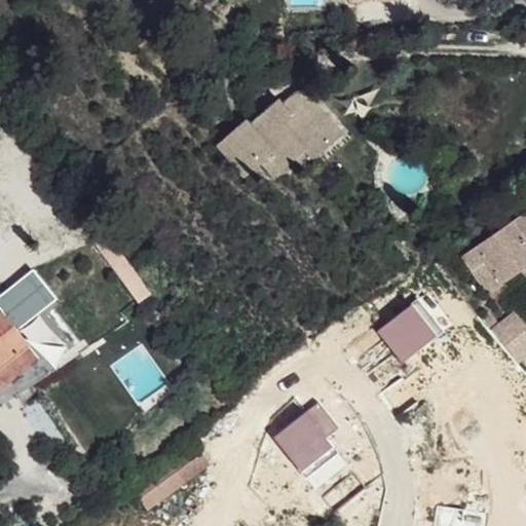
[(218,144),(245,178),(262,162),(273,177),(308,148),(316,157),(332,144),(328,138),(337,129),(301,86),(280,104),(290,113),(283,120),(270,106),(250,123),(247,119),(218,144)]
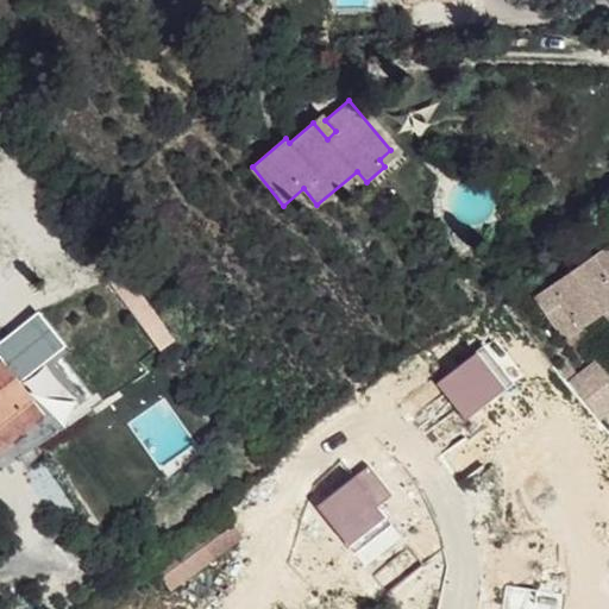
[(321,115),(313,123),(327,139),(336,131),(325,120),(321,115)]
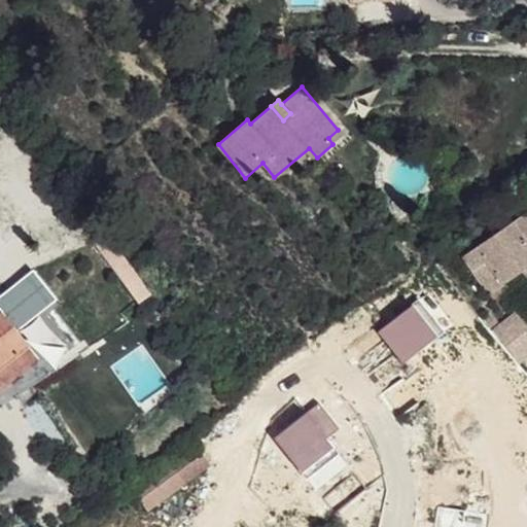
[(338,130),(328,138),(332,144),(343,135),(338,130)]
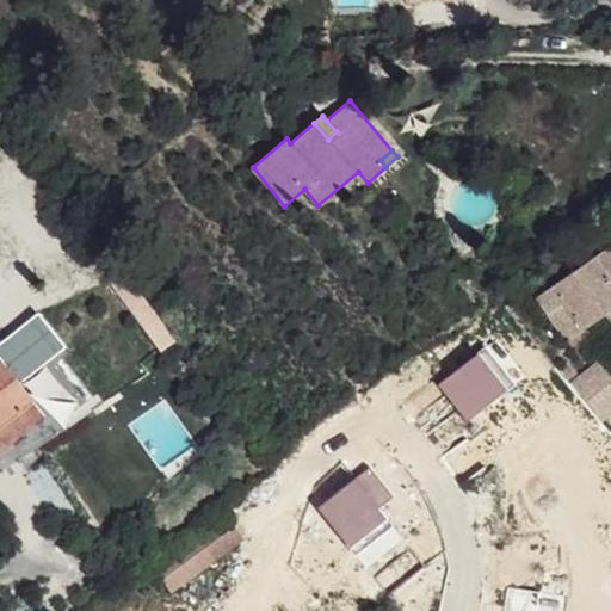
[(610,244),(535,300),(565,341),(610,308),(610,244)]
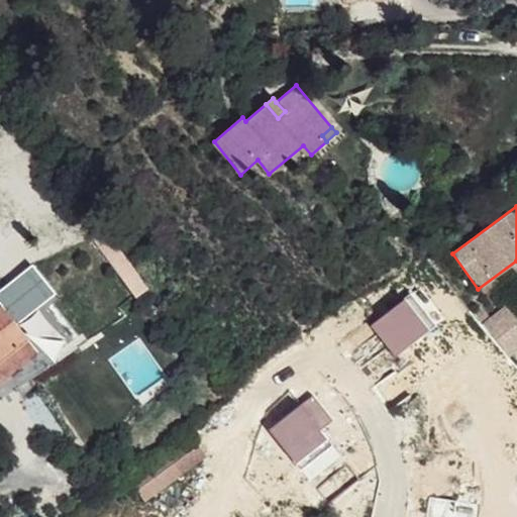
[(99,245),(114,266),(126,259),(110,237),(99,245)]
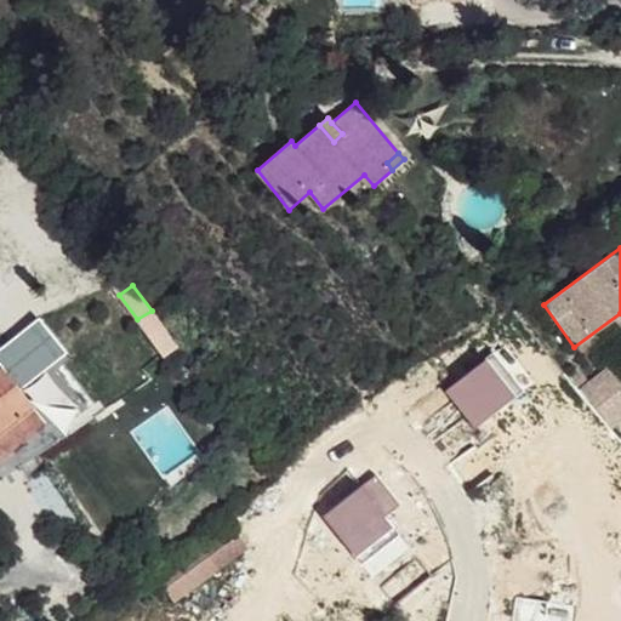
[(152,311),(137,319),(164,354),(178,346),(152,311)]
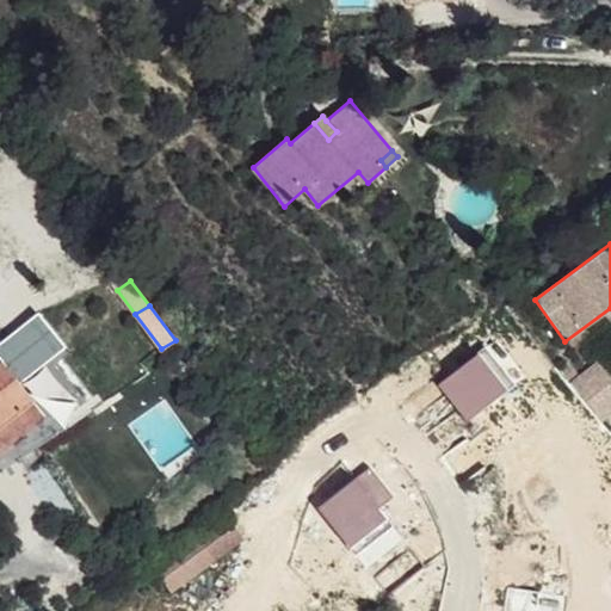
[(0,450),(44,415),(34,403),(35,401),(17,378),(30,368),(17,351),(0,364),(0,450)]
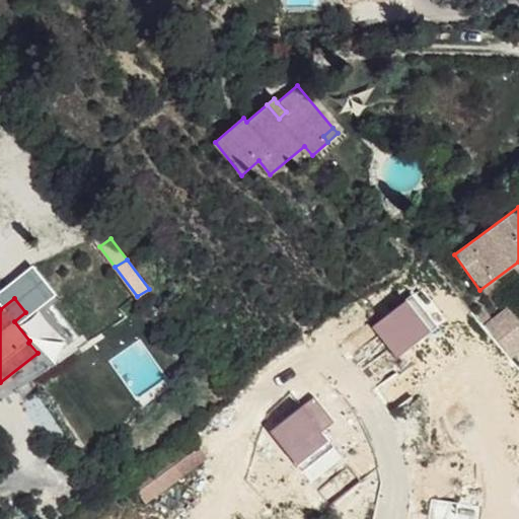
[(518,308),(513,300),(483,322),(510,359),(518,352),(518,308)]
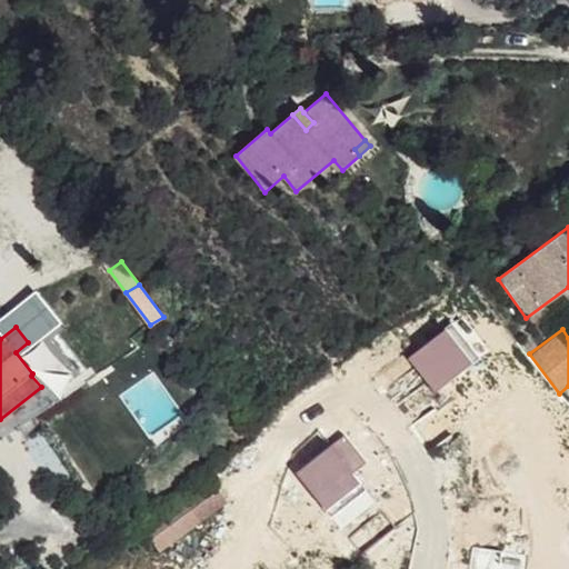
[(337,447),(348,461),(348,462),(361,479),(375,496),(382,489),(410,526),(449,495),(419,458),(422,456),(403,431),(376,453),(370,447),(372,445),(360,428),(337,447)]
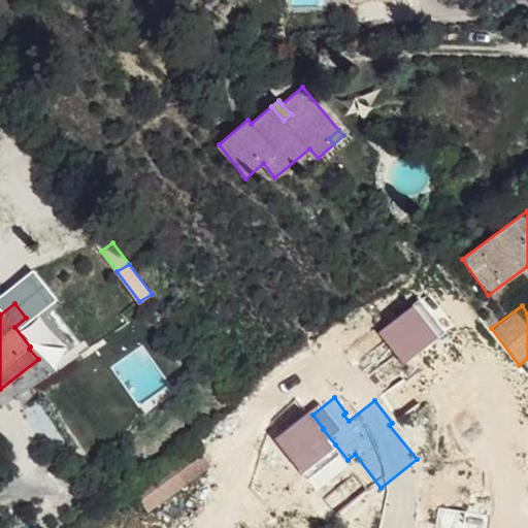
[(323,429),(315,436),(329,450),(335,444),(323,429)]
